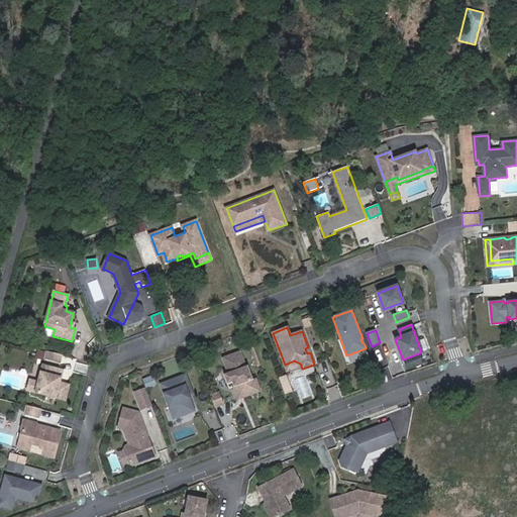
[(62,354),(47,350),(45,359),(59,363),(62,354)]
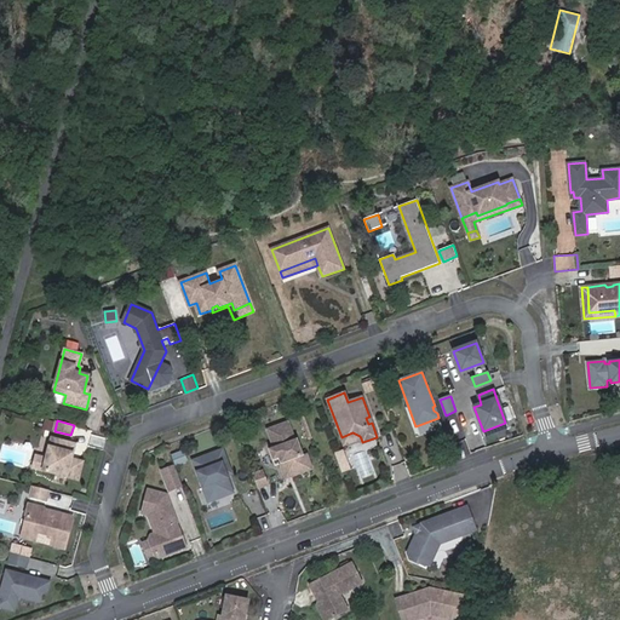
[(288,423),(269,430),(274,443),(280,441),(281,441),(282,445),(269,449),(273,460),(279,458),(281,464),(285,474),(291,472),(292,476),(311,468),(306,454),(303,455),(297,438),(294,440),(288,423)]
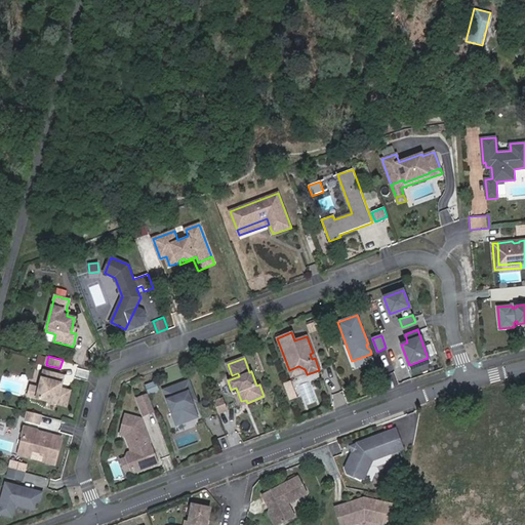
[(409,365),(410,368),(430,361),(428,358),(409,365)]
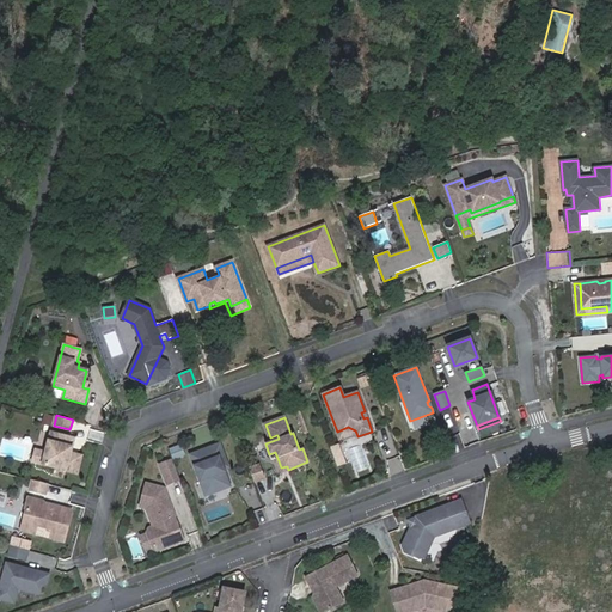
[(412,430),(426,427),(424,418),(410,422),(412,430)]
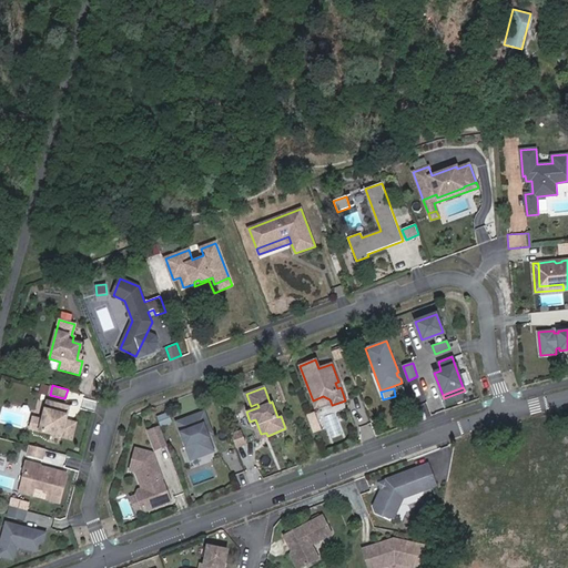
[(323,396),(313,401),(315,407),(331,402),(330,399),(323,396)]
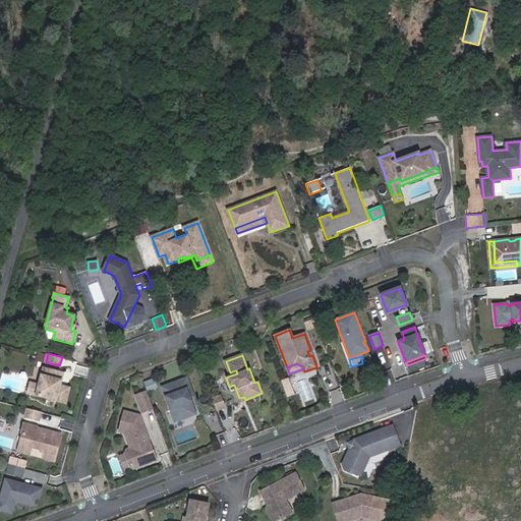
[(61,382),(63,373),(44,368),(39,386),(37,395),(66,403),(69,388),(60,386),(61,385),(58,384),(59,381),(61,382)]
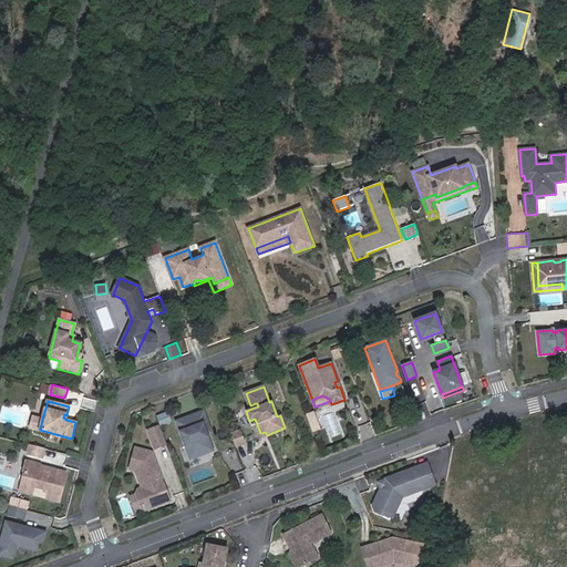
[(204,411),(177,421),(191,459),(213,450),(207,434),(203,424),(208,422),(204,411)]
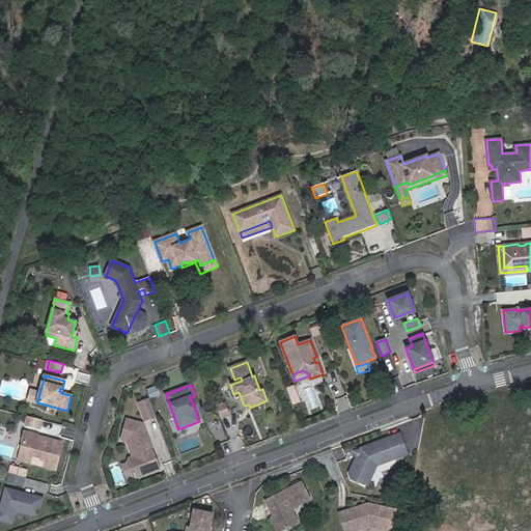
[(158,386),(146,388),(148,398),(160,397),(158,386)]
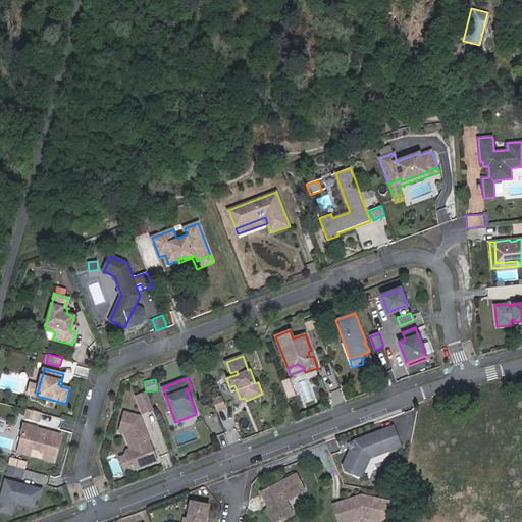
[(31,383),(28,394),(37,396),(39,386),(31,383)]
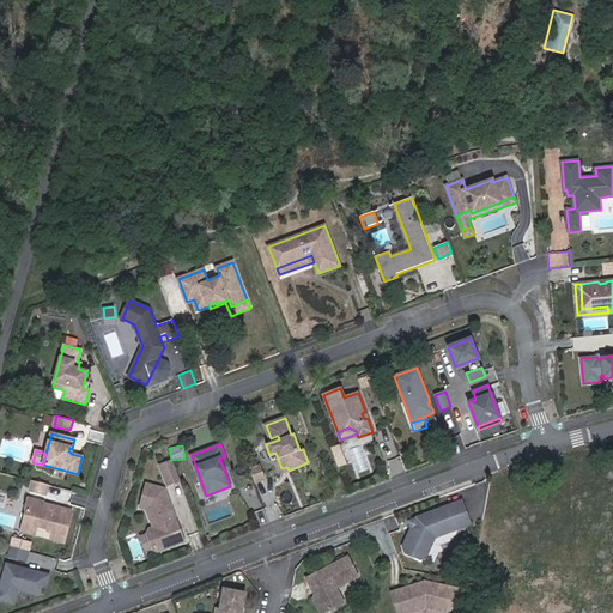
[(334,456),(338,465),(345,462),(341,454),(334,456)]
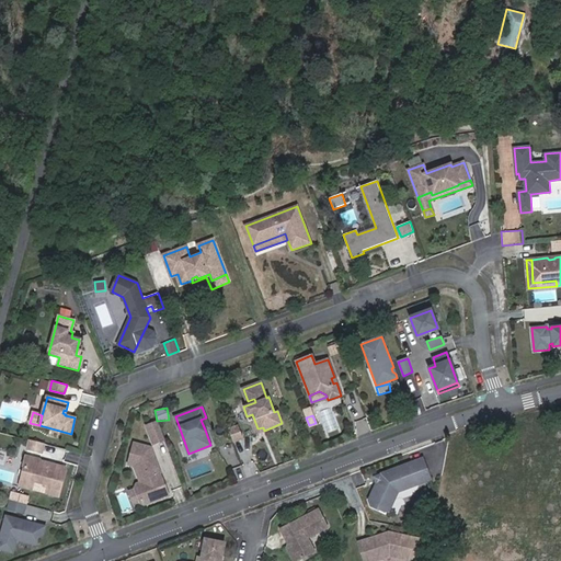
[(164,439),(158,422),(147,426),(153,443),(164,439)]
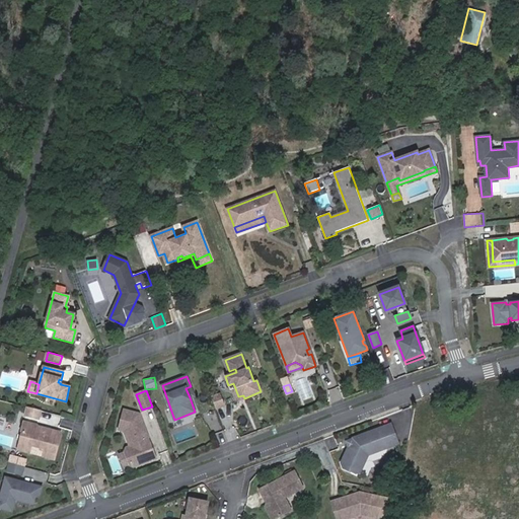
[(286,393),(289,402),(295,400),(292,391),(286,393)]
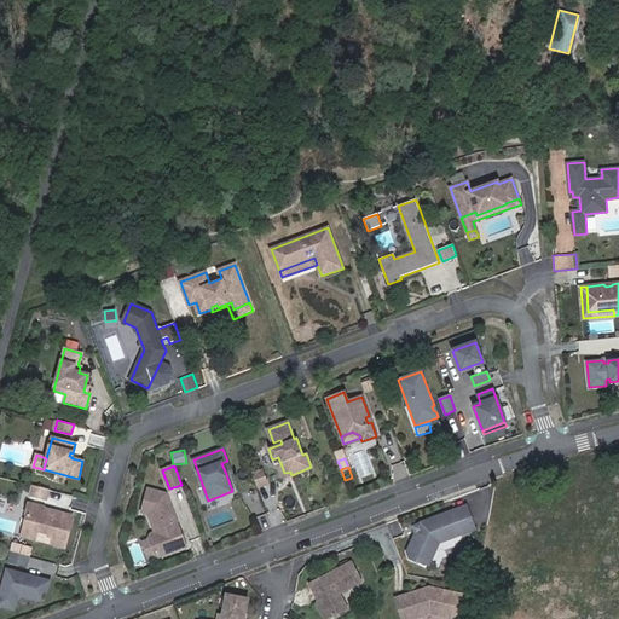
[(252,474),(258,487),(267,484),(262,469),(252,474)]
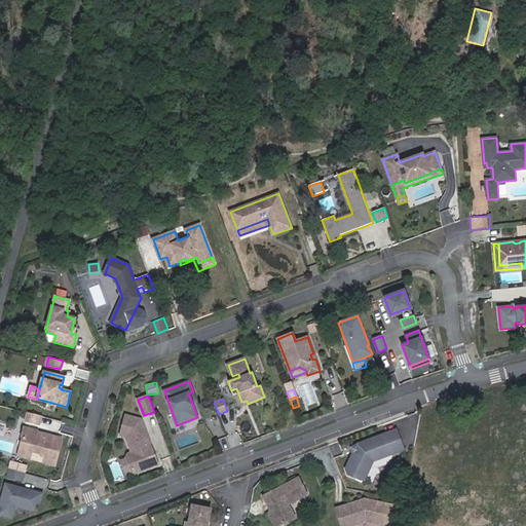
[(26,412),(23,424),(38,428),(42,416),(26,412)]
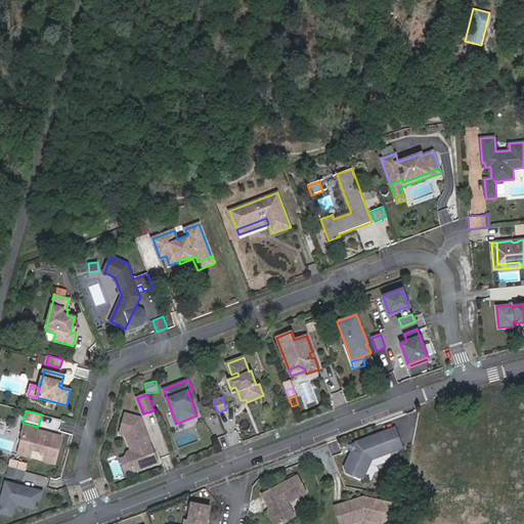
[(140,419),(125,413),(120,433),(125,434),(132,450),(128,452),(126,455),(127,456),(131,468),(131,469),(135,471),(148,466),(150,463),(156,460),(140,419)]
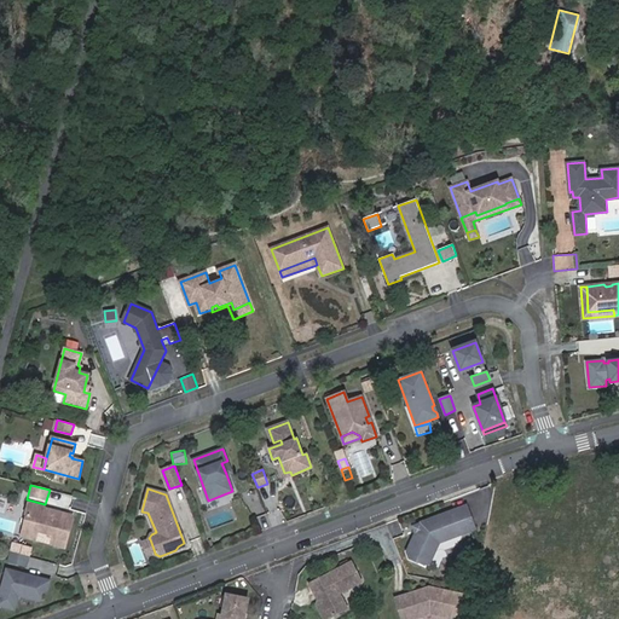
[(28,514),(22,536),(35,539),(38,530),(50,533),(50,536),(55,537),(52,543),(65,547),(73,516),(44,509),(44,507),(29,503),(25,514),(28,514)]
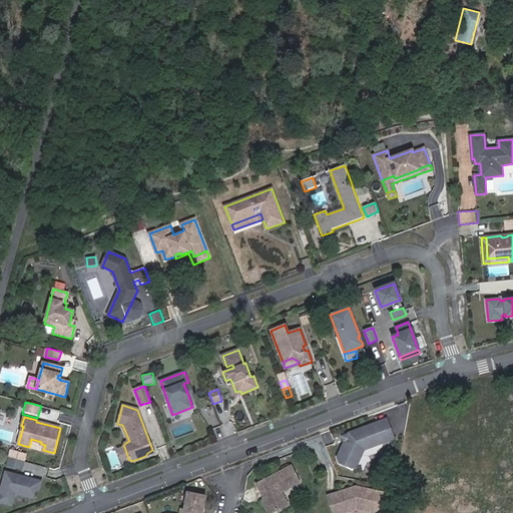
[(387,420),(349,434),(348,436),(349,439),(348,442),(345,442),(339,462),(351,468),(356,466),(364,450),(382,443),(380,435),(391,431),(387,420)]
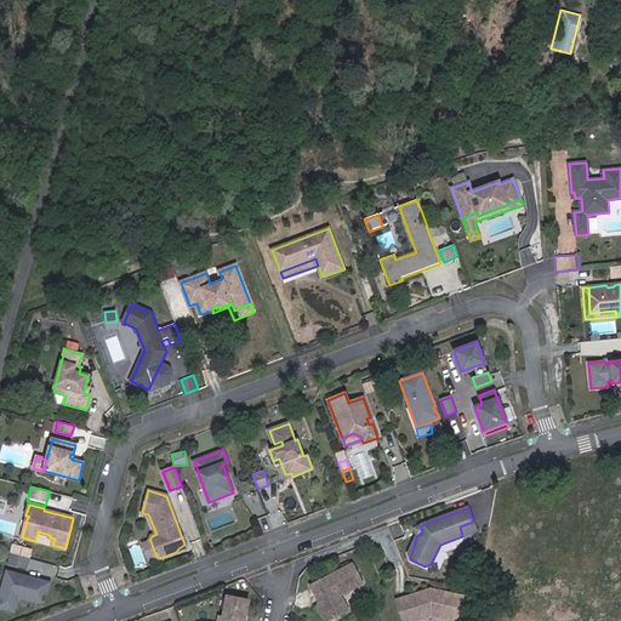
[(268,516),(273,528),(285,522),(280,511),(268,516)]
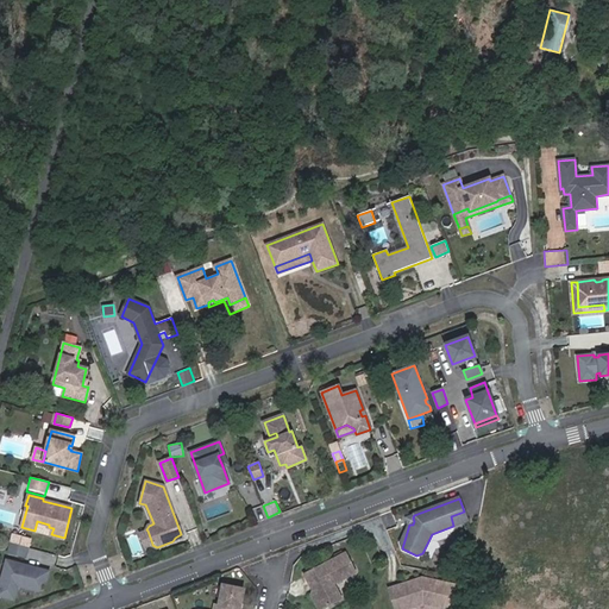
[(464,512),(451,516),(453,526),(468,521),(464,512)]
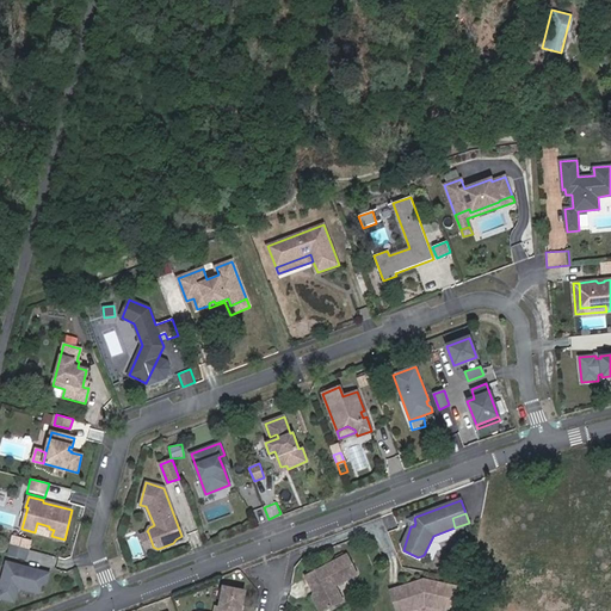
[(153,545),(148,532),(141,536),(146,548),(153,545)]
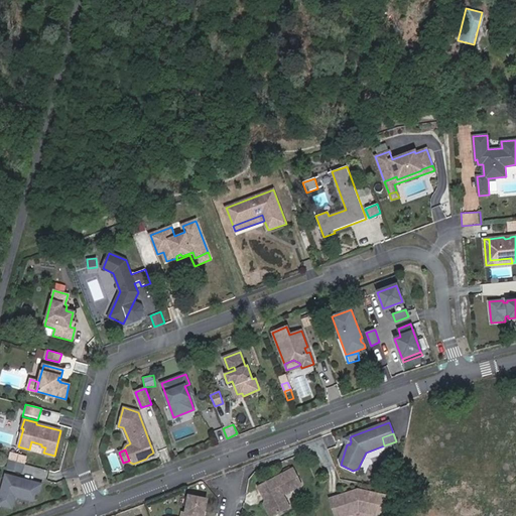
[(22,473),(25,464),(10,460),(8,469),(22,473)]
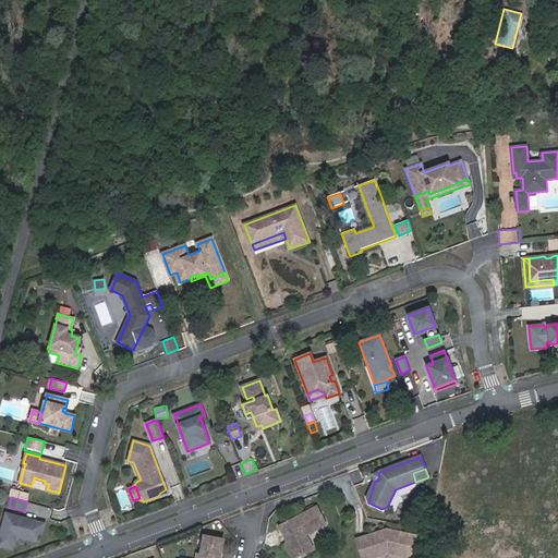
[(317,506),(279,526),(283,534),(286,533),(290,540),(288,544),(295,557),(314,548),(306,535),(326,524),(317,506)]
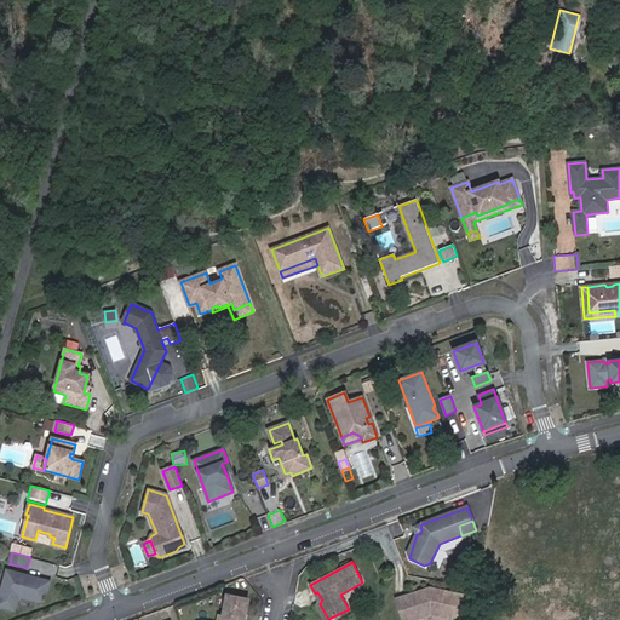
[(47,595),(51,583),(23,574),(23,578),(17,577),(18,573),(7,570),(0,598),(0,607),(16,612),(19,597),(41,603),(44,593),(47,595)]
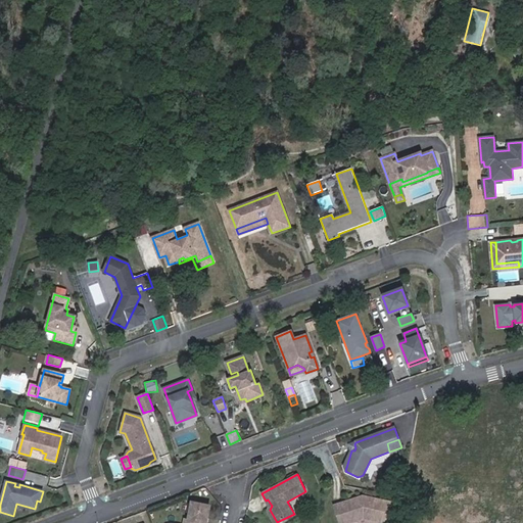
[(363,496),(335,506),(340,522),(347,522),(364,518),(386,522),(390,503),(363,496)]
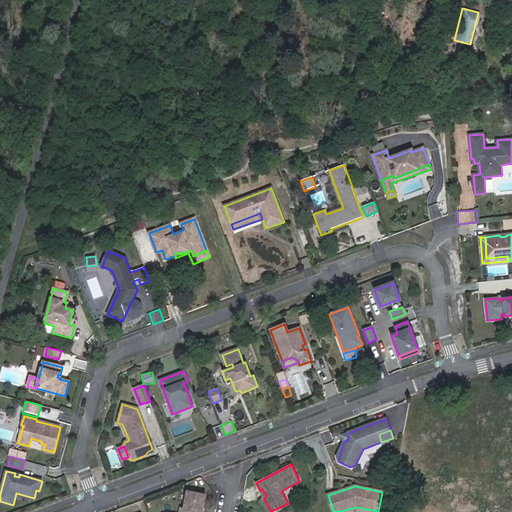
[(267,511),(271,511),(264,499),(266,495),(262,489),(260,490),(262,495),(261,500),(267,511)]
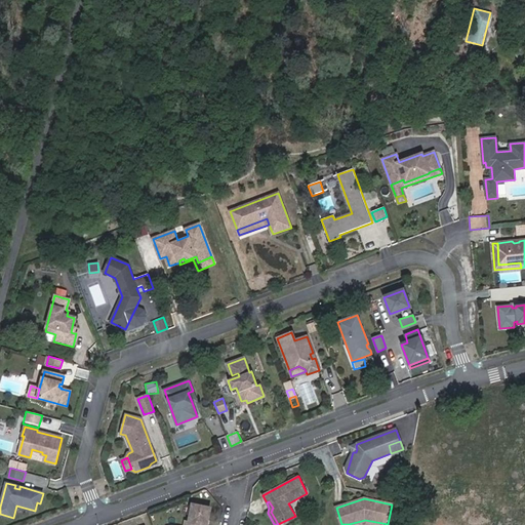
[(205,524),(209,509),(192,505),(188,522),(185,522),(184,524),(205,524)]
